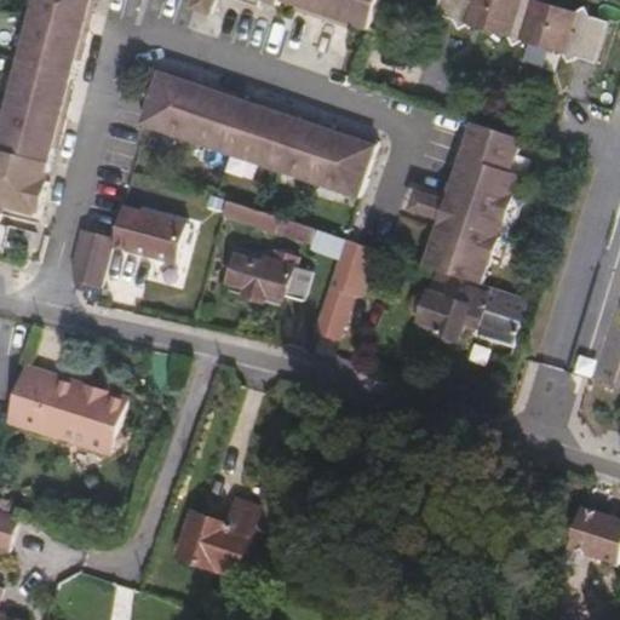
[(81,50),(91,15),(86,13),(89,1),(89,0),(33,0),(29,13),(80,22),(76,50),(81,50)]
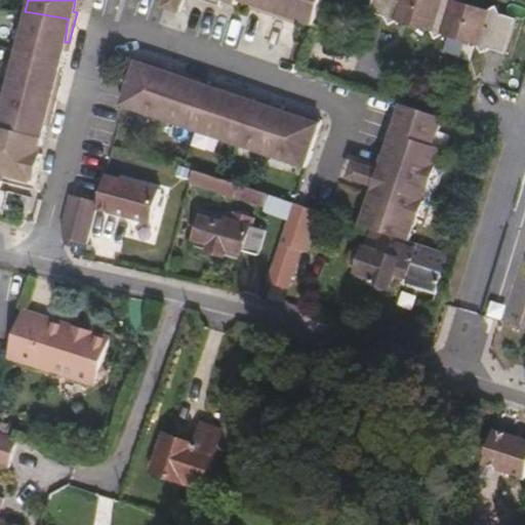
[(219,0),(163,0),(161,8),(176,13),(180,0),(196,0),(217,7),(219,0)]
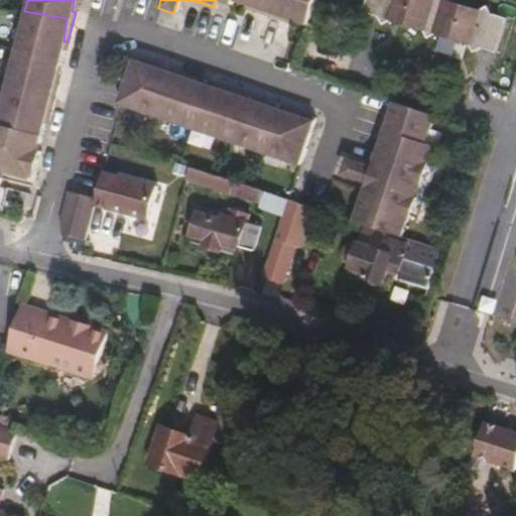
[(216,0),(230,5),(231,0),(232,0),(244,4),(254,7),(252,11),(281,21),(283,18),(293,21),(305,25),(313,0),(216,0)]
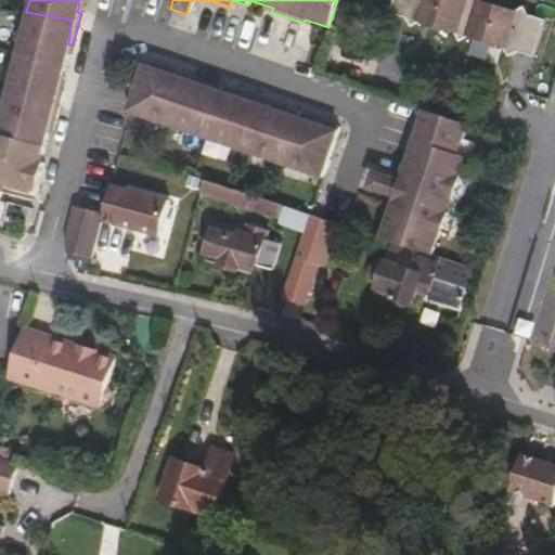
[(513,11),(478,1),(477,0),(392,0),(388,15),(404,20),(409,28),(417,24),(452,35),(457,43),(467,39),(502,50),(506,59),(515,54),(531,59),(543,21),(526,15),(520,7),(513,11)]
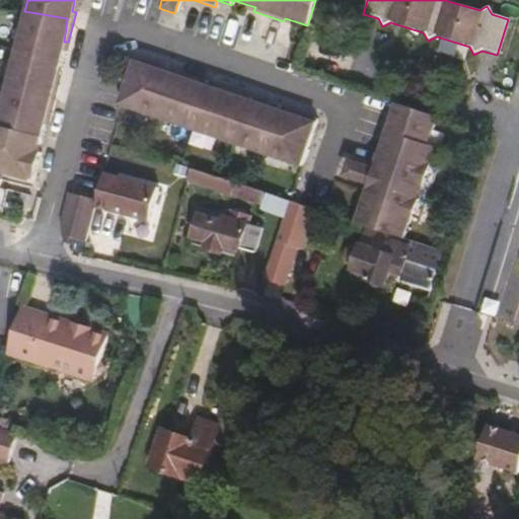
[(55,75),(62,51),(64,42),(67,18),(24,11),(1,99),(51,108),(56,85),(53,84),(55,75)]
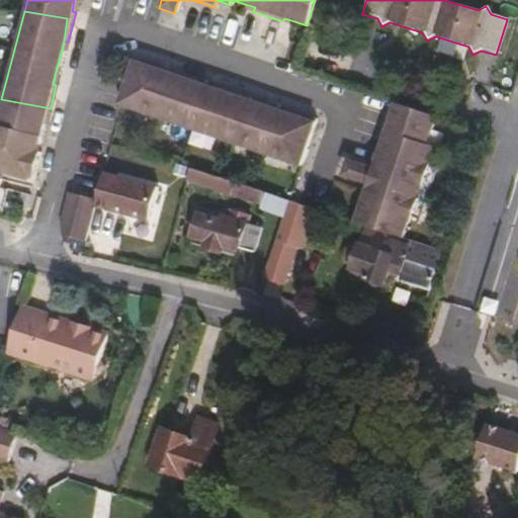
[(226,93),(216,90),(193,82),(183,79),(184,75),(155,65),(153,69),(144,66),(132,62),(116,104),(298,166),(314,119),(298,114),(297,117),(287,113),(265,106),(255,103),(256,99),(227,90),(226,93)]
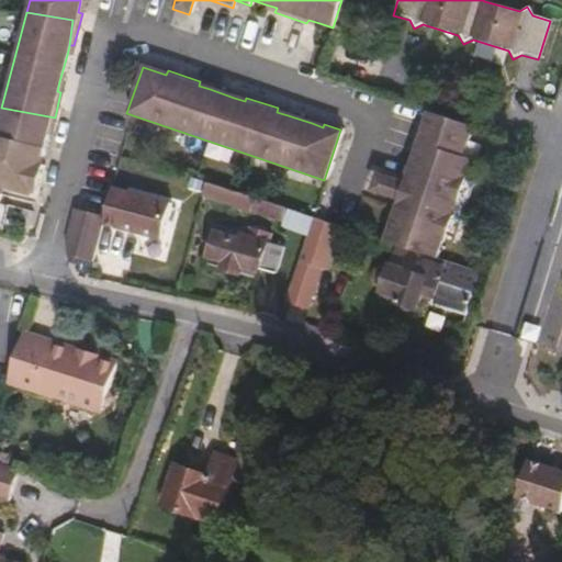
[(52,130),(55,117),(1,108),(0,112),(52,130)]
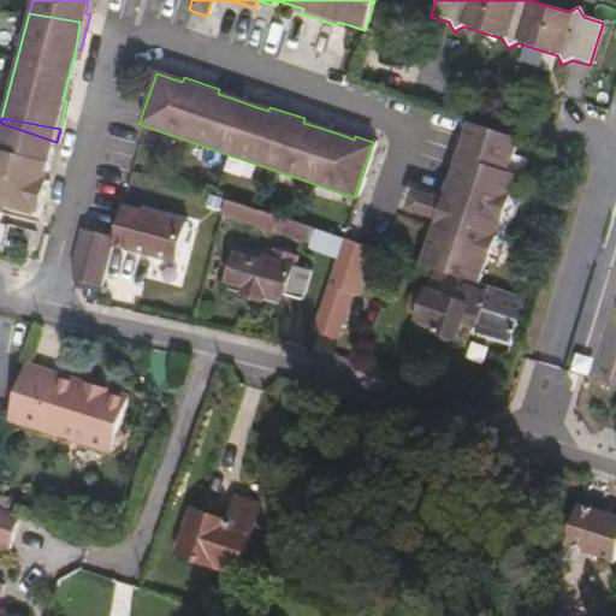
[(42,179),(51,148),(55,149),(57,142),(0,123),(0,124),(0,205),(5,206),(33,214),(34,211),(39,212),(47,181),(42,179)]
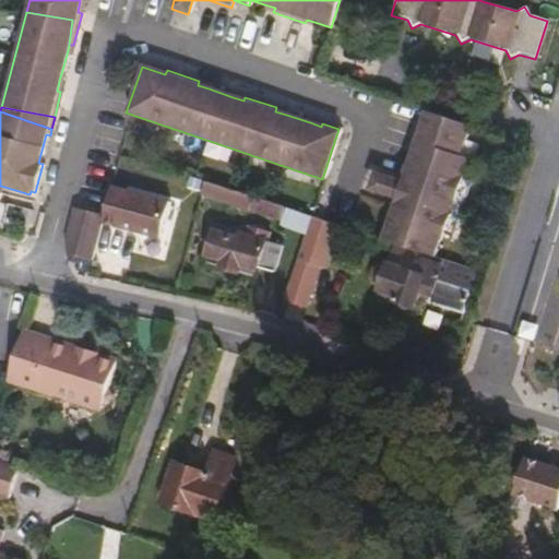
[(447,214),(452,201),(454,202),(462,178),(460,177),(466,158),(459,156),(468,128),(427,114),(423,126),(420,125),(401,182),(395,199),(381,239),(393,244),(432,257),(439,237),(442,238),(450,215),(447,214)]
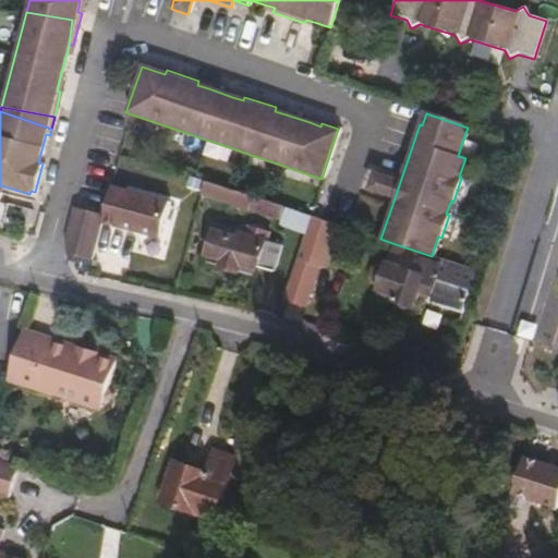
[(395,198),(400,182),(372,172),(366,189),(395,198)]
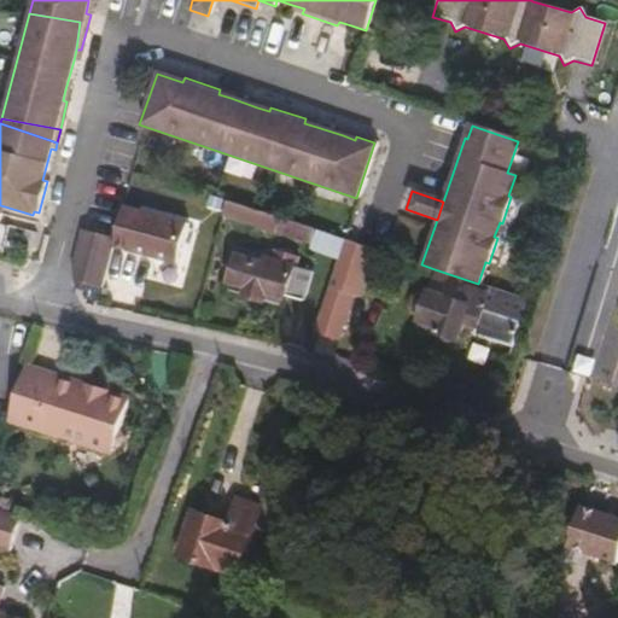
[(497,267),(520,200),(511,197),(502,223),(500,222),(494,237),(497,238),(489,263),(497,267)]
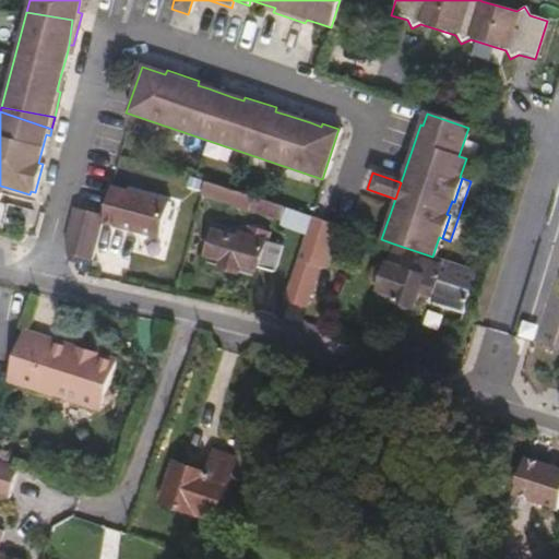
[(264,211),(268,202),(206,181),(201,194),(248,210),(249,205),(264,211)]
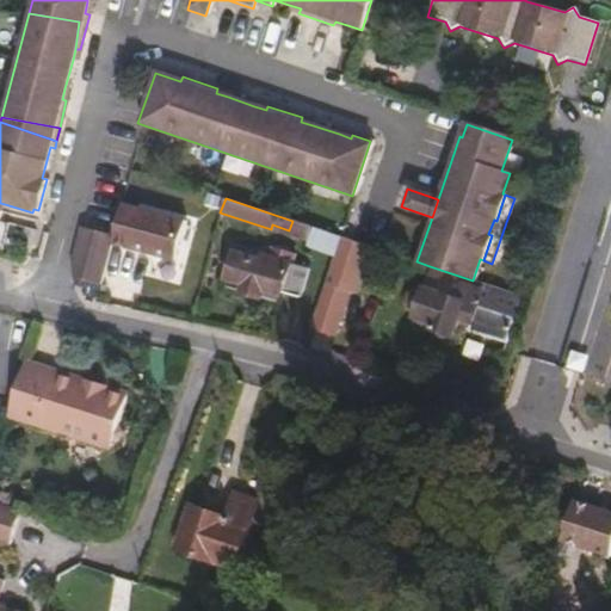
[(313,239),(316,228),(292,221),(289,230),(313,239)]
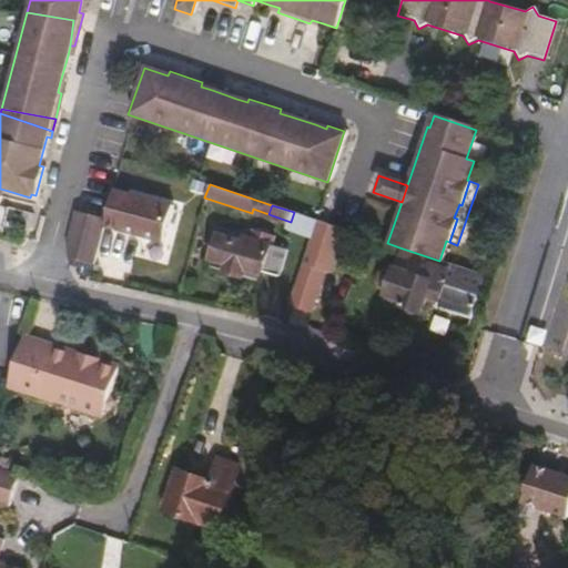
[(93,266),(105,219),(74,211),(64,247),(67,259),(93,266)]
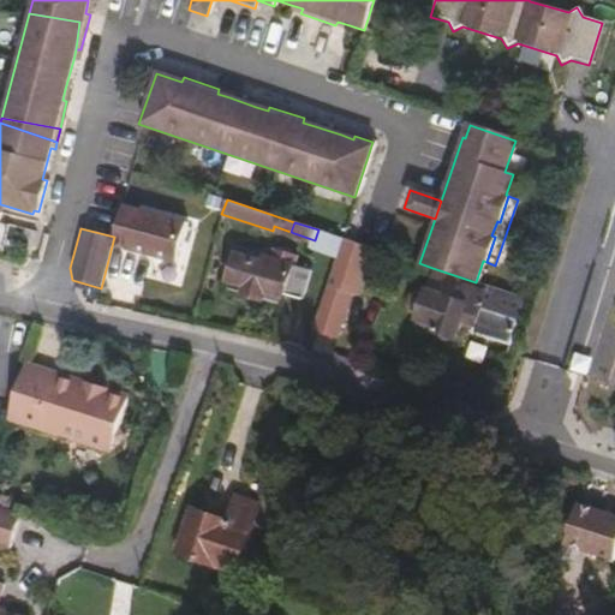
[(368,246),(338,237),(333,251),(363,261),(368,246)]
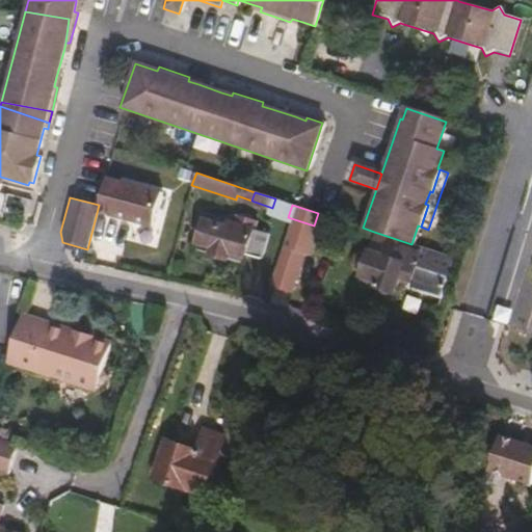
[(256,262),(265,234),(217,218),(215,224),(198,219),(191,243),(240,259),(241,257),(256,262)]
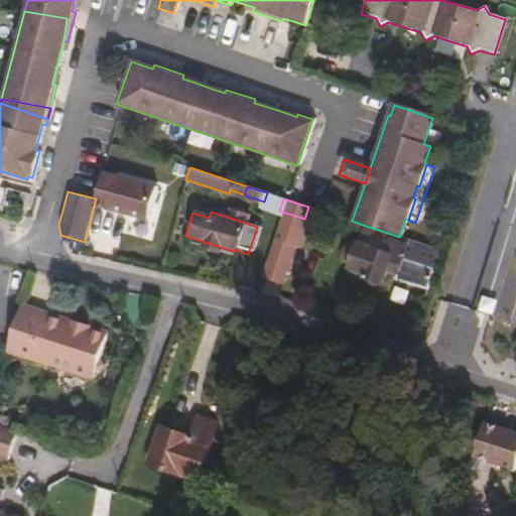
[(399,274),(404,259),(434,270),(440,251),(399,237),(363,225),(353,254),(347,252),(344,252),(342,254),(341,258),(341,261),(343,263),(350,265),(349,269),(362,273),(361,278),(382,285),(387,270),(399,274)]
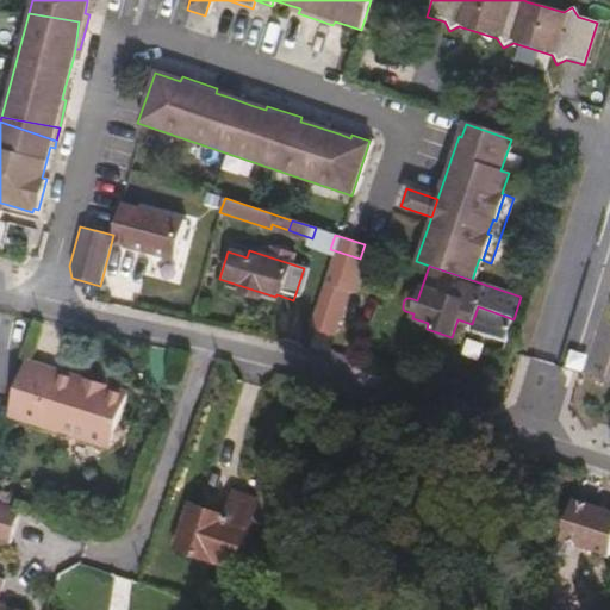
[(328,331),(342,288),(319,281),(305,324),(328,331)]
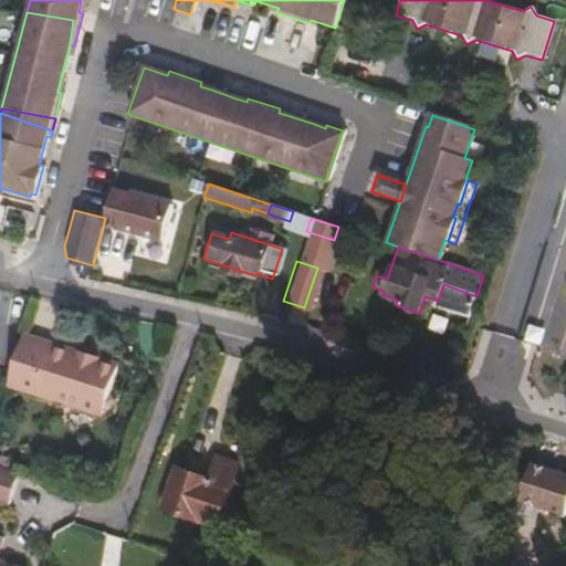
[(471,313),(477,296),(443,284),(438,301),(471,313)]
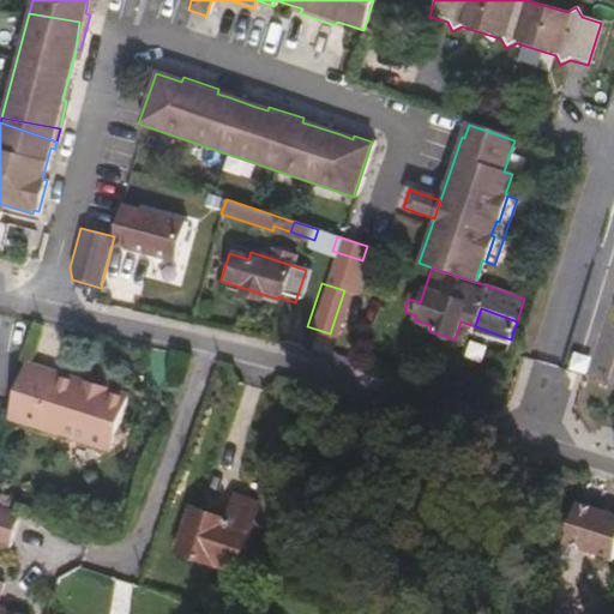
[(114,423),(125,392),(106,385),(103,391),(77,383),(79,378),(23,360),(10,398),(38,408),(32,426),(98,446),(101,440),(107,443),(114,440),(115,438),(118,432),(116,428),(114,423)]
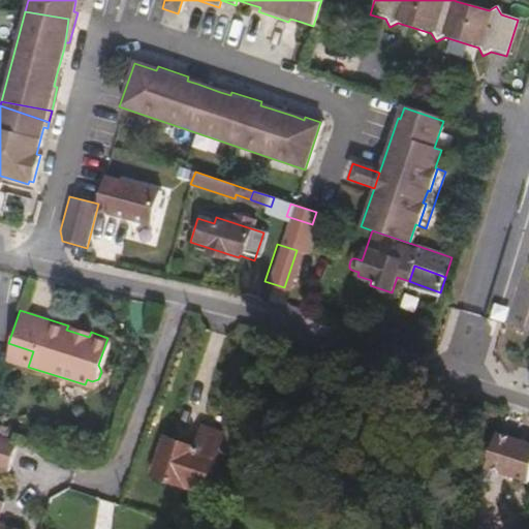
[(28,367),(33,351),(8,343),(4,359),(28,367)]
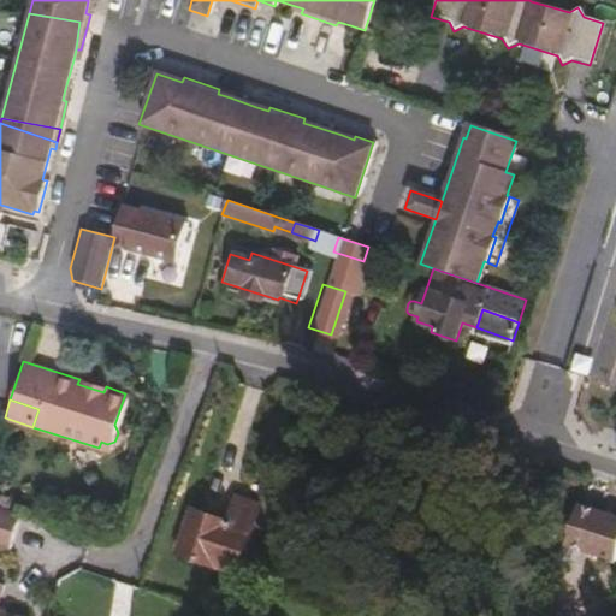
[(231,570),(255,502),(232,493),(223,521),(188,509),(173,550),(231,570)]
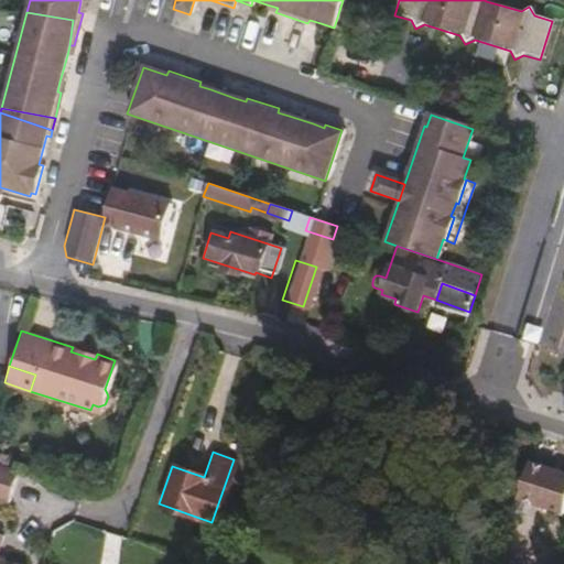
[(537,499),(548,466),(527,458),(516,494),(521,496),(507,539),(532,546),(539,529),(528,524),(537,499)]
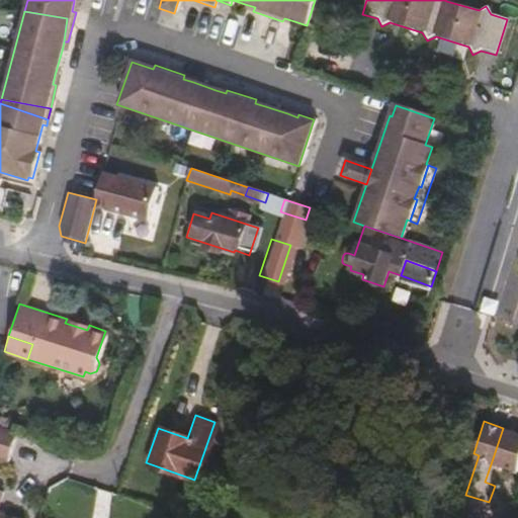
[(0,458),(5,461),(15,431),(0,426),(0,458)]
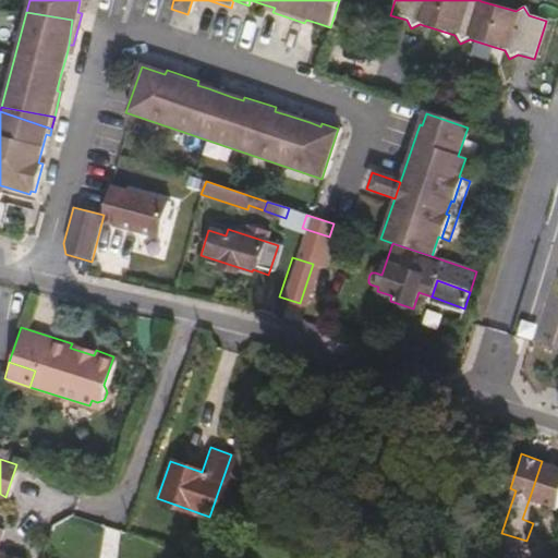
[(533,523),(541,498),(531,494),(522,519),(533,523)]
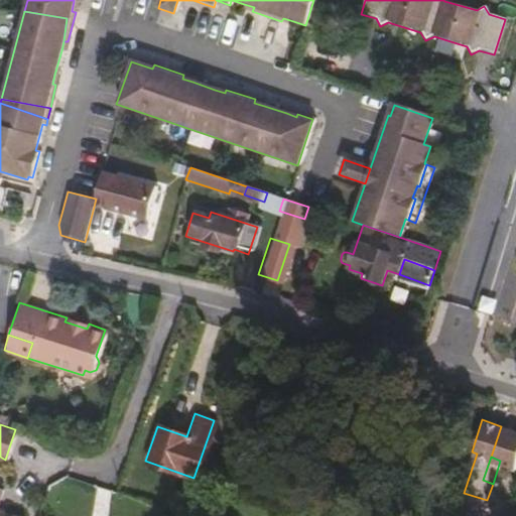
[(0,515),(15,515),(0,511),(0,488),(0,515)]
